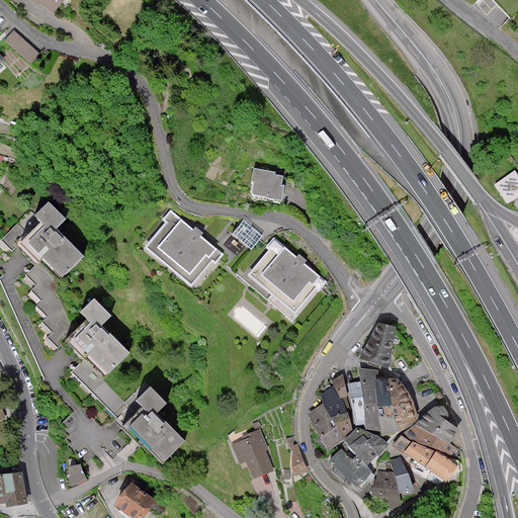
[(37,0),(57,15),(68,0),(37,0)]
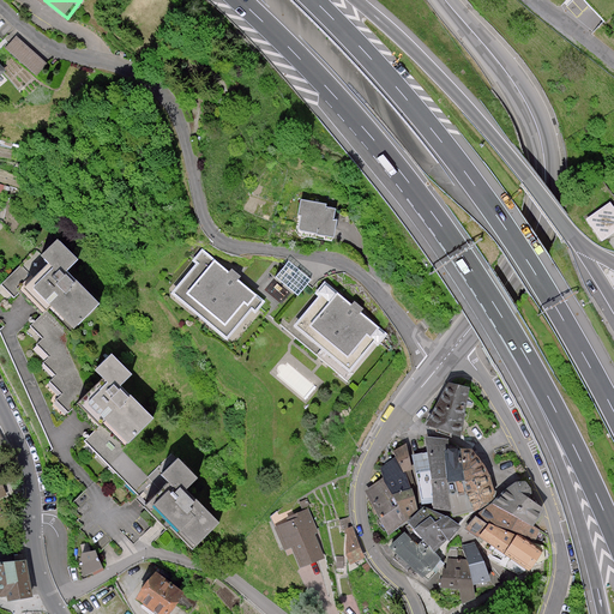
[(5,48),(40,74),(50,61),(14,35),(5,48)]
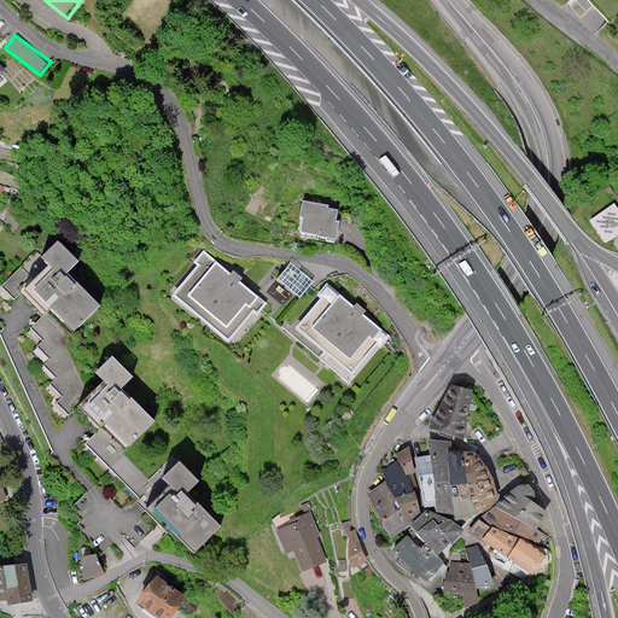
[(328,208),(303,203),(301,220),(304,221),(303,233),(334,238),(338,211),(328,210),(328,208)]
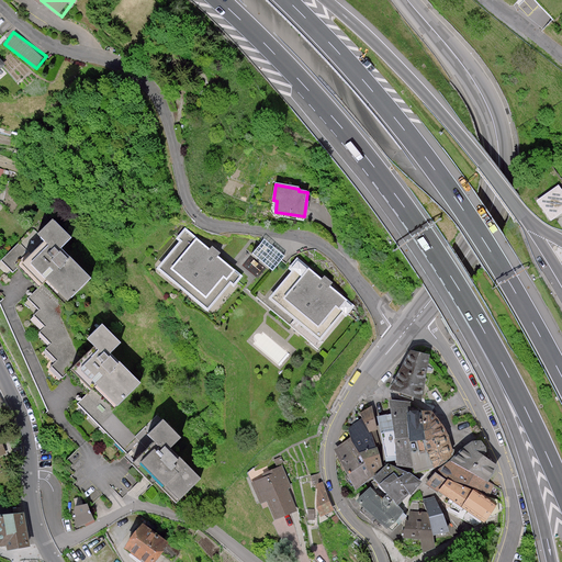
[(561,213),(561,189),(559,184),(537,201),(551,221),(561,213)]
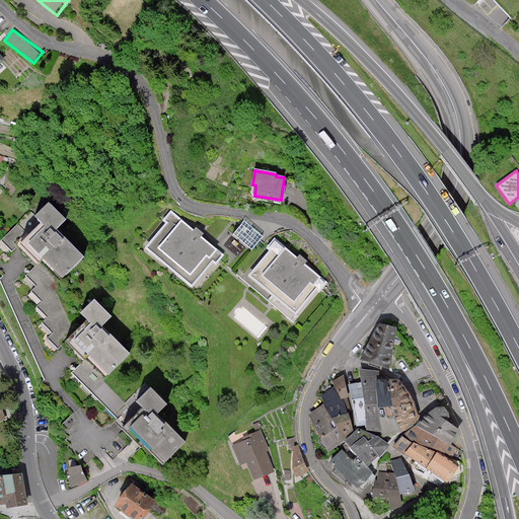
[(50,201),(35,215),(43,222),(22,242),(39,258),(43,254),(65,277),(85,255),(58,230),(69,219),(50,201)]
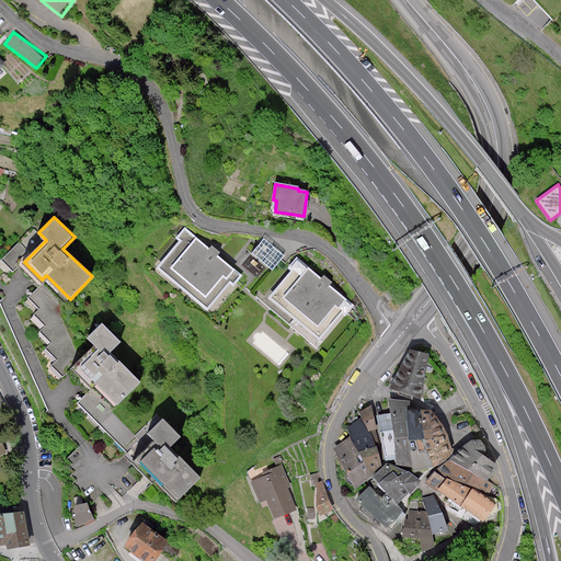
[(210,250),(184,229),(176,239),(181,242),(159,270),(208,309),(229,283),(232,286),(240,275),(218,258),(220,253),(213,247),(210,250)]
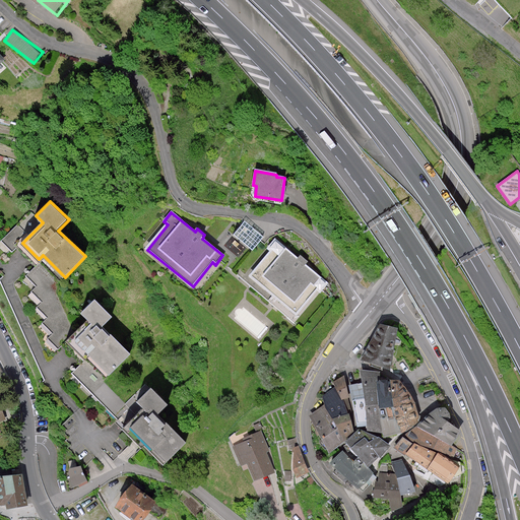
[(272,251),(252,276),(298,314),(317,289),(321,293),(329,281),(309,265),(311,263),(302,256),(300,259),(275,240),(268,249),(272,251)]
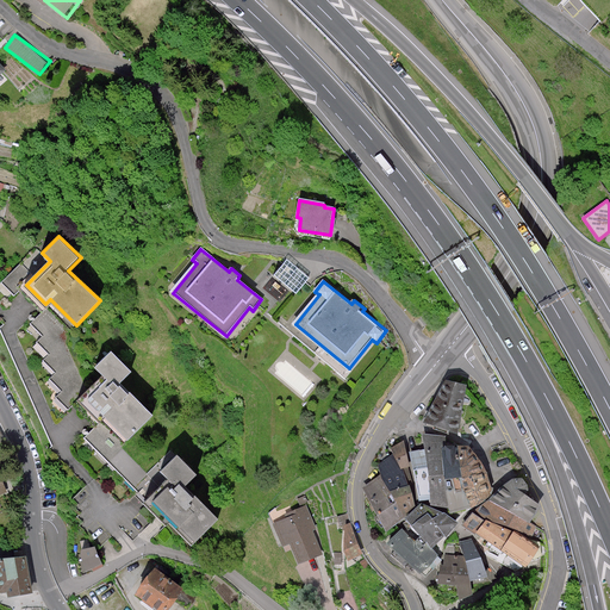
[(66,329),(44,310),(30,327),(42,337),(37,344),(50,356),(45,362),(58,374),(53,381),(64,392),(56,400),(69,412),(87,393),(66,329)]
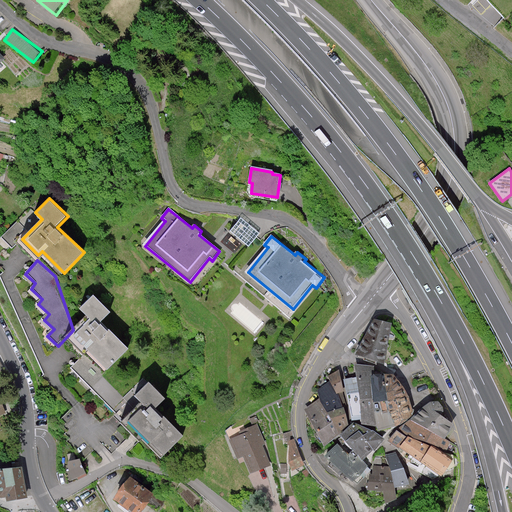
[(69,334),(105,370),(128,347),(100,319),(109,311),(94,296),(81,309),(87,316),(69,334)]
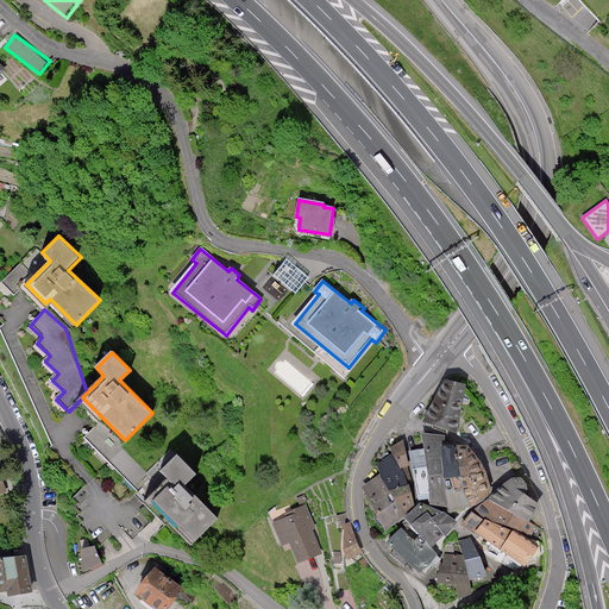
[(468,385),(444,381),(425,424),(457,435),(468,385)]
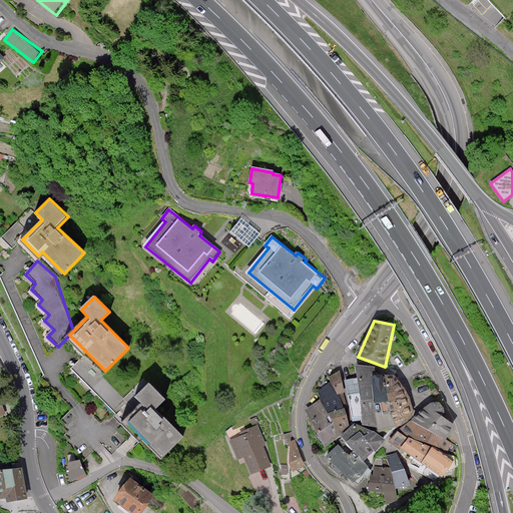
[(89,375),(92,371),(80,359),(72,368),(99,394),(103,389),(89,375)]
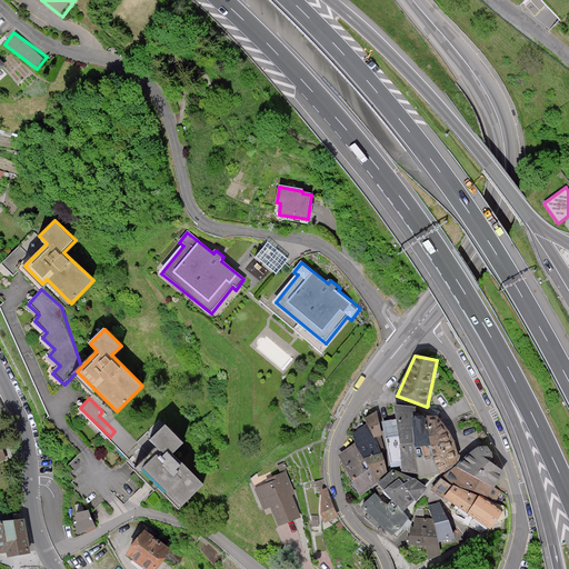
[(411,403),(395,403),(399,418),(403,448),(405,468),(406,476),(421,477),(416,419),(411,403)]
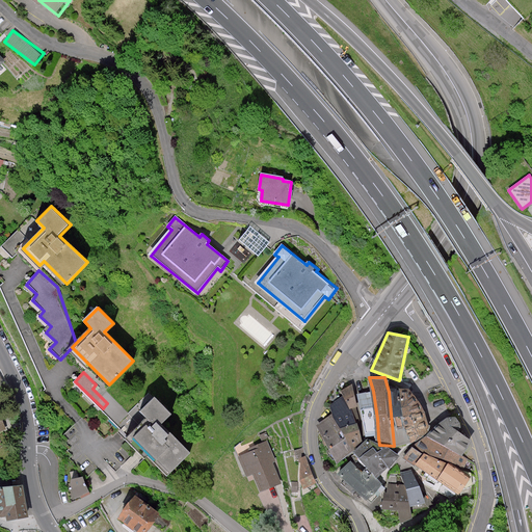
[(354,383),(342,389),(345,398),(350,411),(362,409),(357,393),(354,383)]
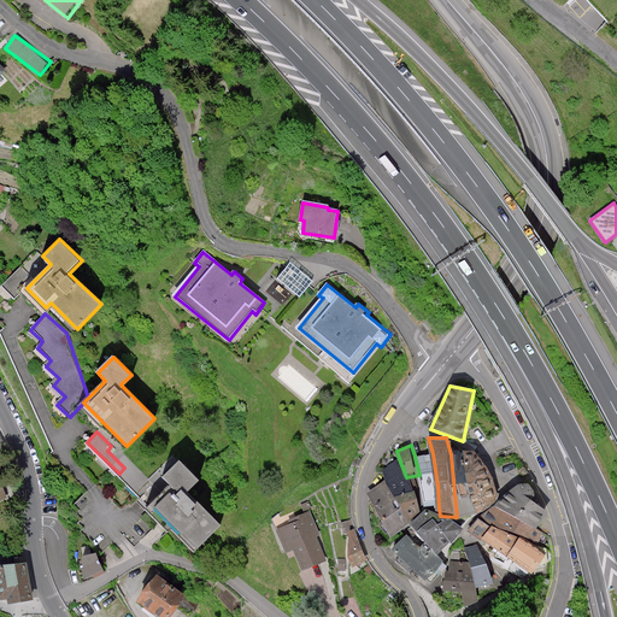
[(433,453),(415,456),(419,475),(428,509),(439,507),(438,486),(433,453)]
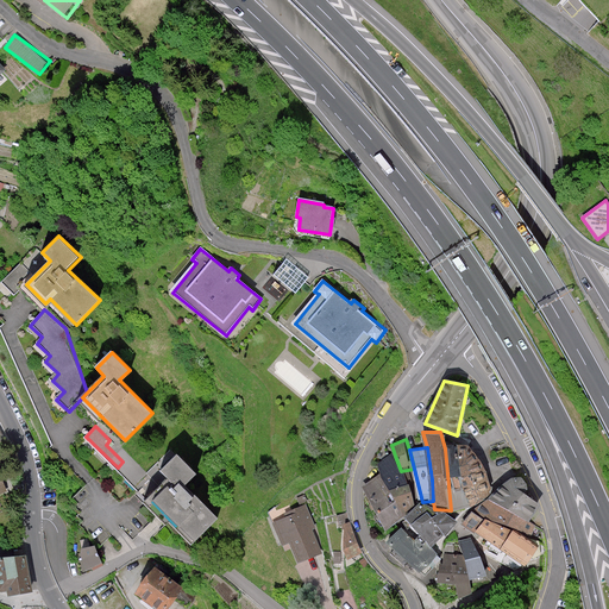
[(460,447),(445,449),(451,510),(452,516),(473,509),(465,487),(460,447)]
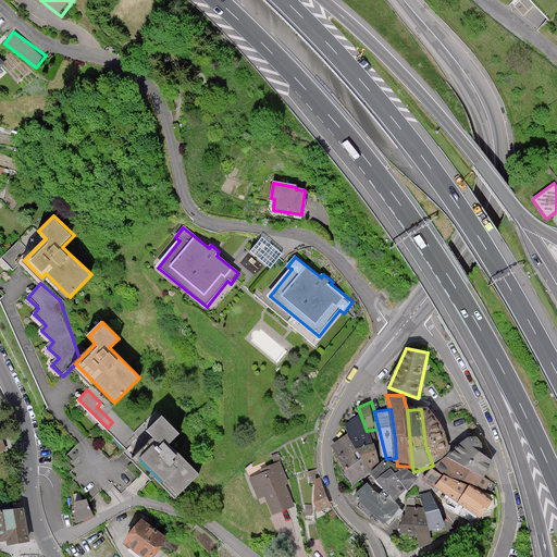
[(431,409),(421,409),(425,445),(433,466),(435,469),(452,460),(458,454),(456,445),(449,432),(438,416),(431,409)]
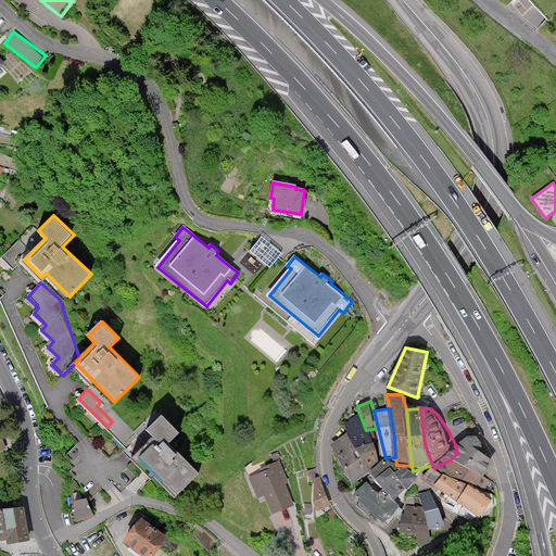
[(180,433),(161,416),(146,432),(158,442),(142,459),(181,495),(201,474),(171,445),(180,433)]
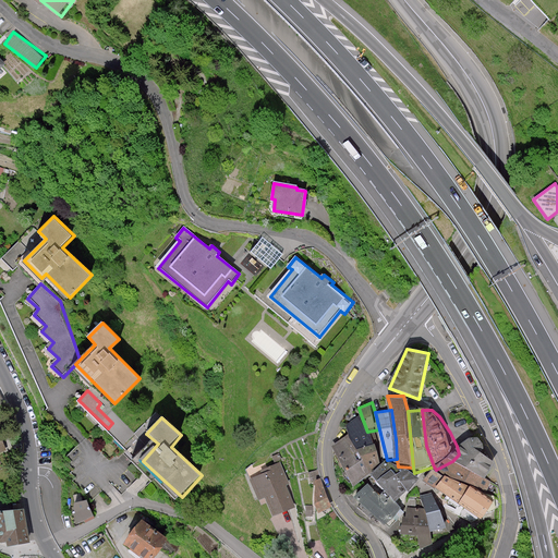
[(347,429),(349,436),(361,455),(374,474),(378,472),(387,460),(379,429),(367,432),(362,417),(347,429)]
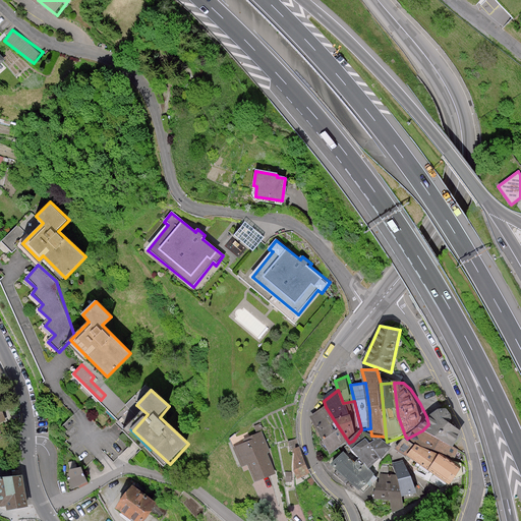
[(0,422),(9,419),(0,395),(0,422)]
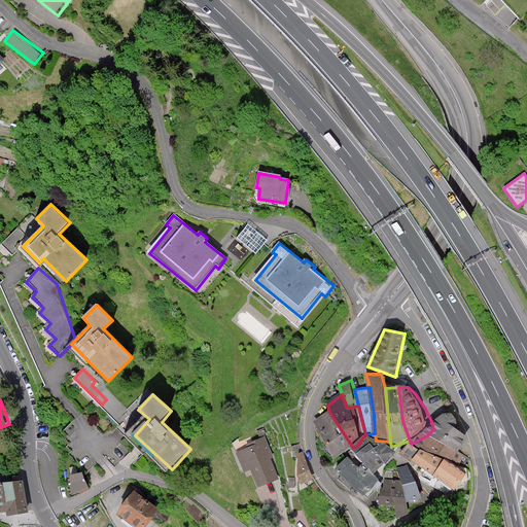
[(329,412),(317,422),(337,462),(353,448),(341,429),(329,412)]
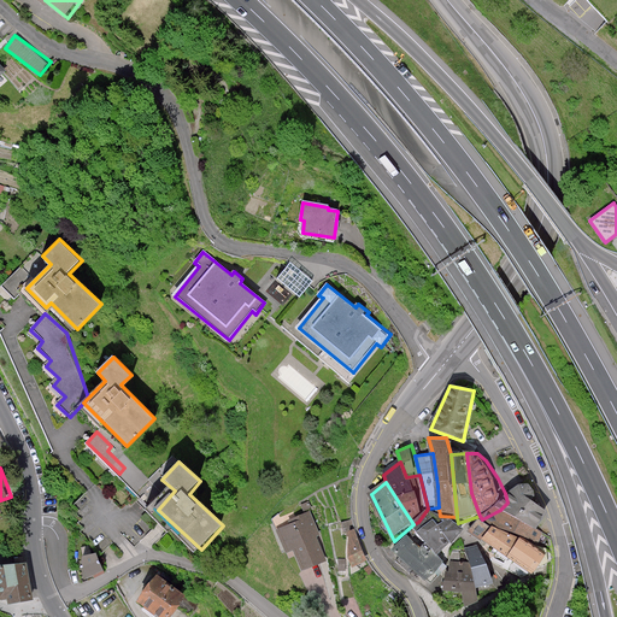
[(547,512),(521,491),(507,503),(500,510),(538,530),(547,512)]
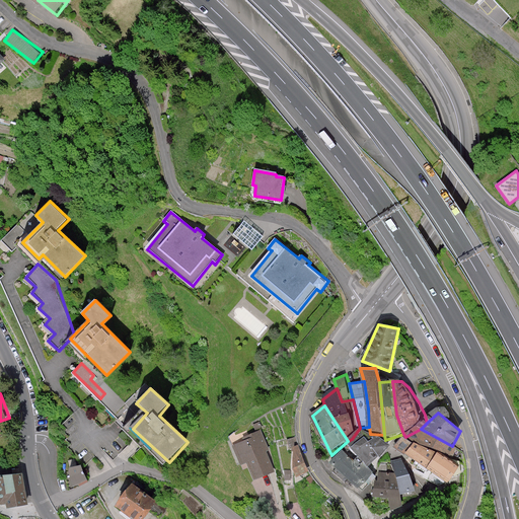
[(378,463),(390,447),(385,440),(384,435),(370,434),(369,427),(360,428),(352,439),(353,441),(350,445),(361,456),(373,469),(378,463)]
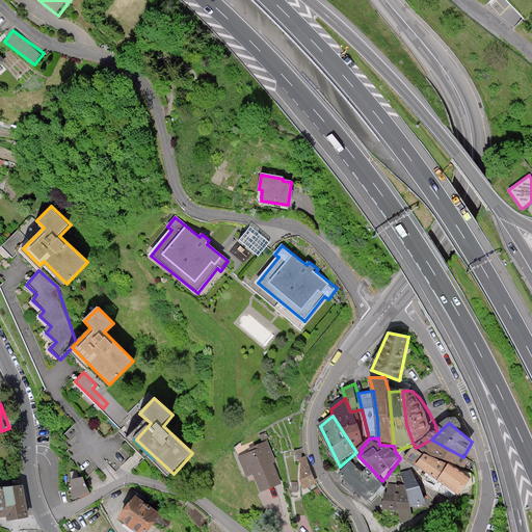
[(462,472),(463,457),(431,440),(416,448),(454,468),(462,472)]
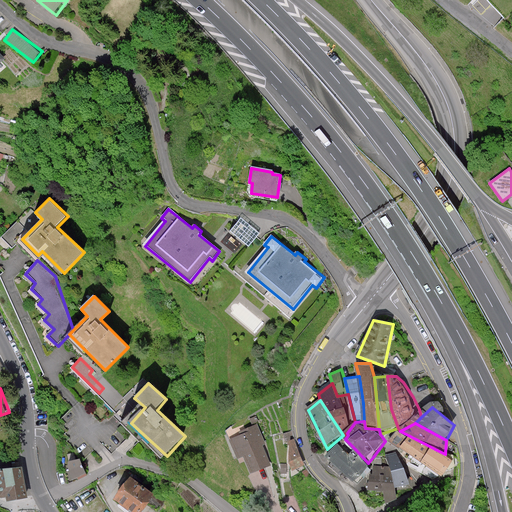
[(265,445),(256,425),(245,430),(247,435),(232,442),(240,460),(245,458),(253,475),(271,466),(262,447),(265,445)]
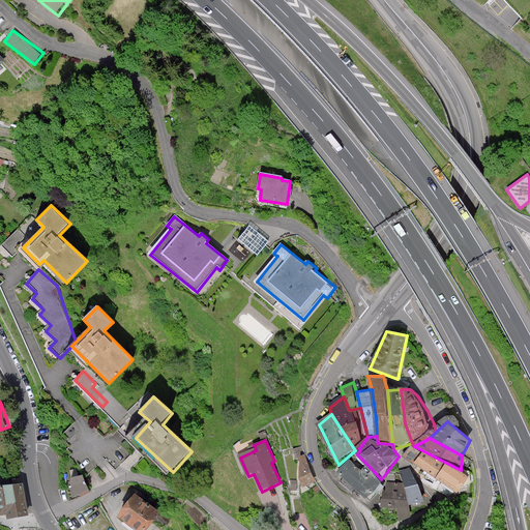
[(452,466),(414,446),(404,457),(417,468),(458,493),(467,477),(452,466)]
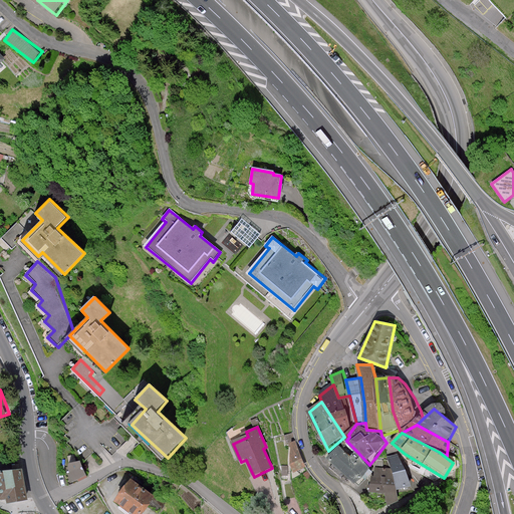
[(294,441),(290,443),(290,465),(293,473),(305,467),(294,441)]
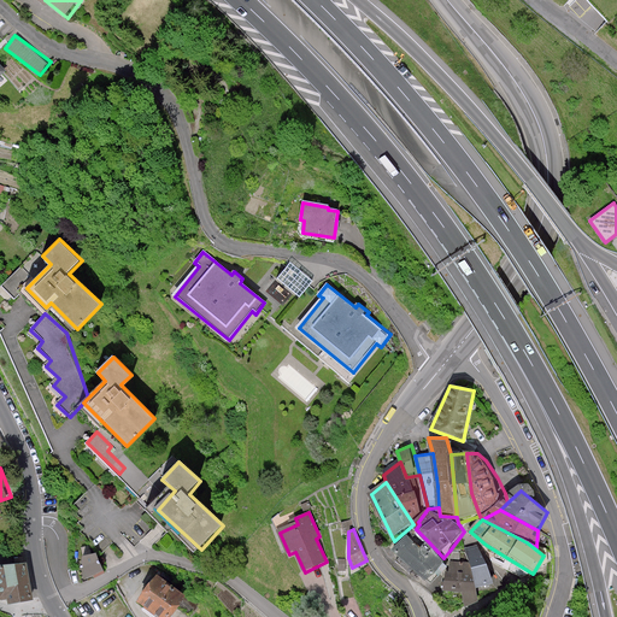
[(411,536),(393,548),(399,557),(397,563),(418,582),(423,577),(432,586),(448,566),(446,565),(446,563),(444,558),(429,542),(422,547),(411,536)]
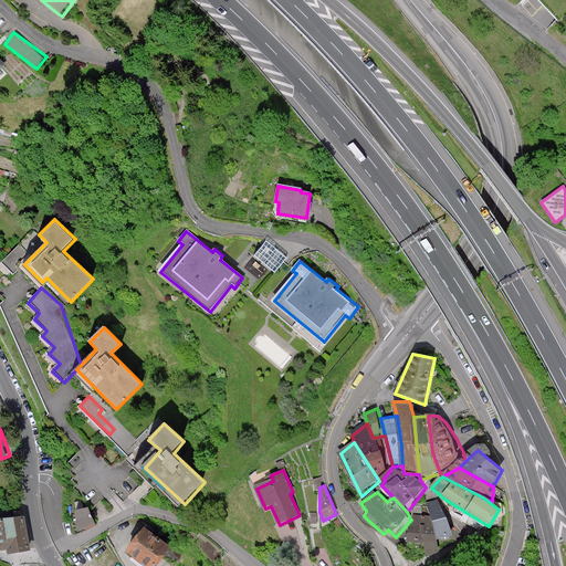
[(439,499),(426,504),(430,515),(435,523),(435,535),(436,541),(449,538),(449,519),(439,499)]
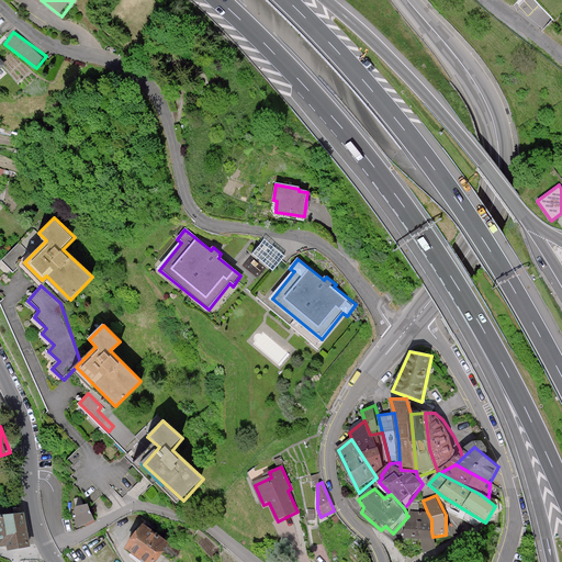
[(72,507),(80,526),(96,520),(88,502),(72,507)]
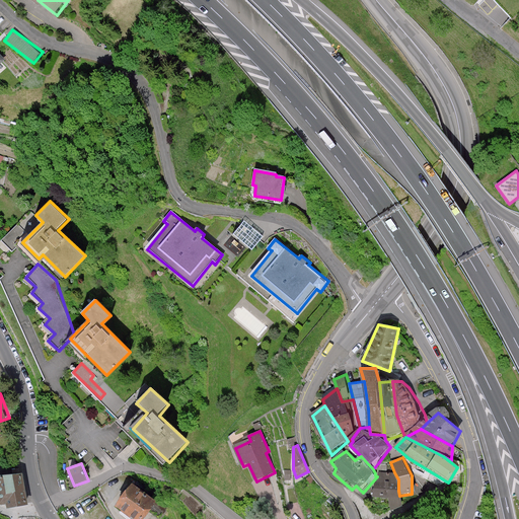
[(387,464),(378,463),(377,476),(376,489),(398,491),(398,479),(394,472),(387,472),(387,464)]
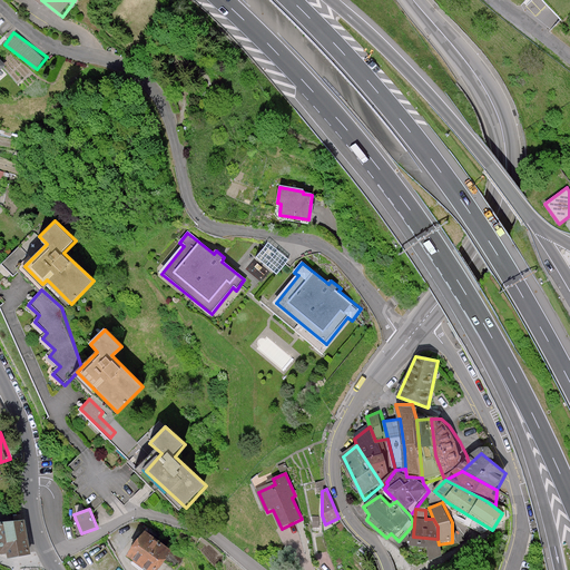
[(23,520),(0,521),(0,549),(2,556),(10,557),(10,559),(33,554),(23,520)]
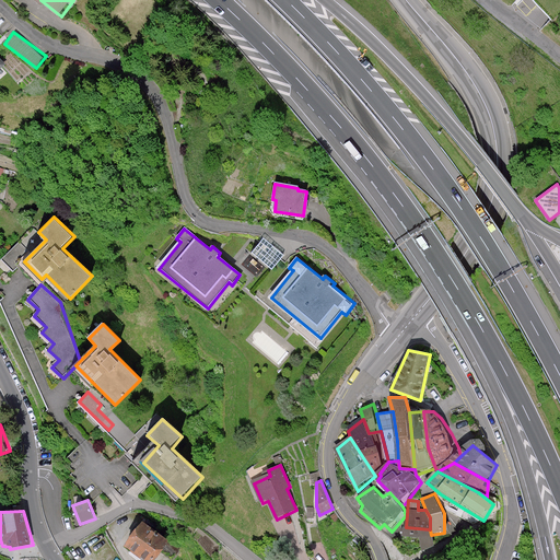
[(148,523),(130,548),(146,559),(161,559),(175,541),(148,523)]
